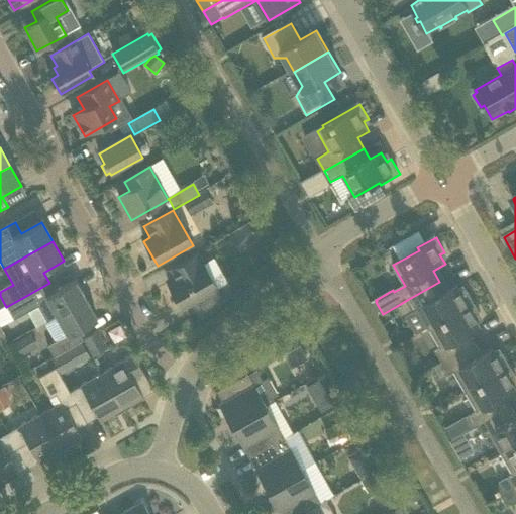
[(182,309),(217,290),(197,253),(168,271),(174,282),(169,285),(182,309)]
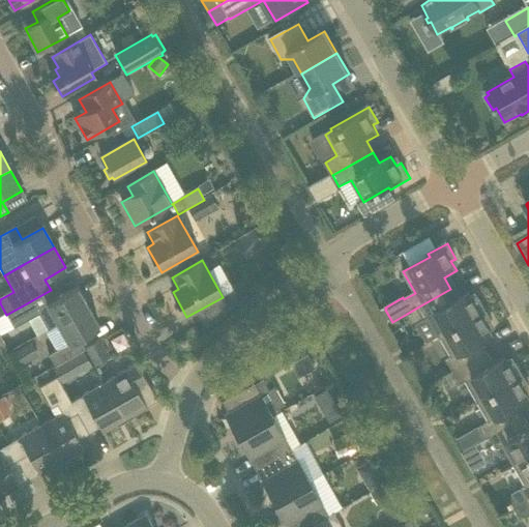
[(233,309),(248,300),(240,285),(225,294),(233,309)]
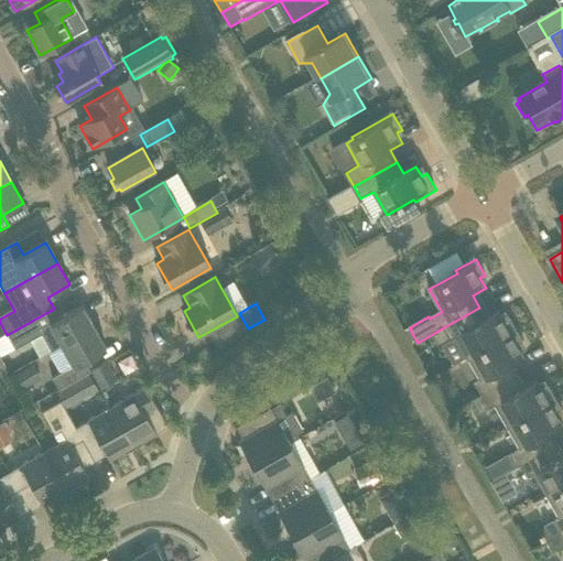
[(7,335),(15,351),(41,336),(51,353),(63,346),(95,328),(83,308),(61,320),(54,309),(7,335)]
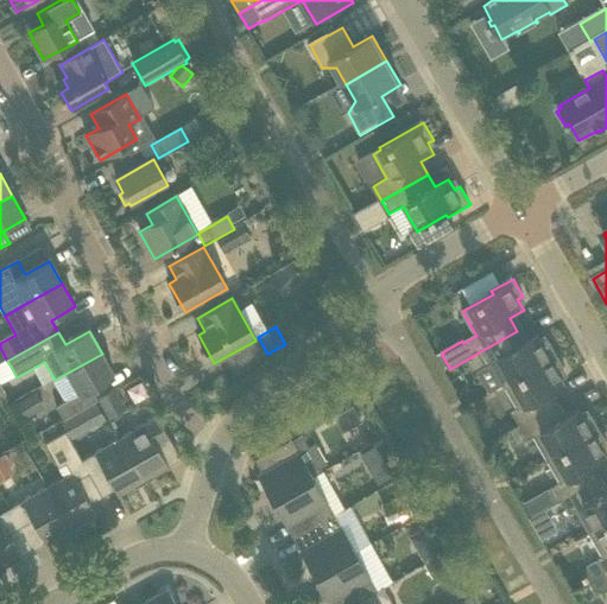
[(520,379),(557,357),(550,343),(544,347),(538,336),(525,343),(517,331),(479,353),(467,360),(475,374),(479,373),(491,394),(506,386),(506,387),(507,386),(520,379)]
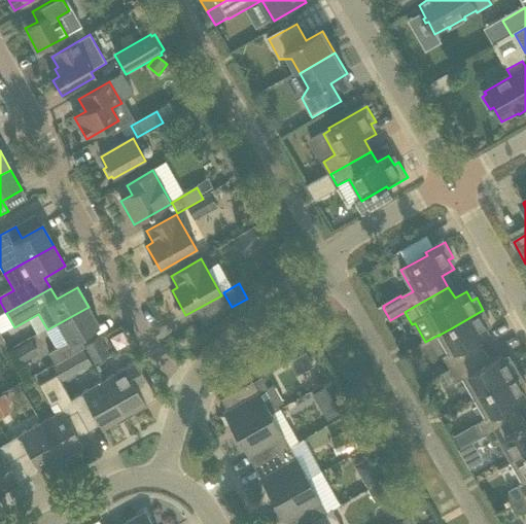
[(84,349),(78,339),(100,326),(89,307),(59,323),(47,329),(48,330),(47,334),(56,348),(59,349),(49,355),(56,365),(84,349)]
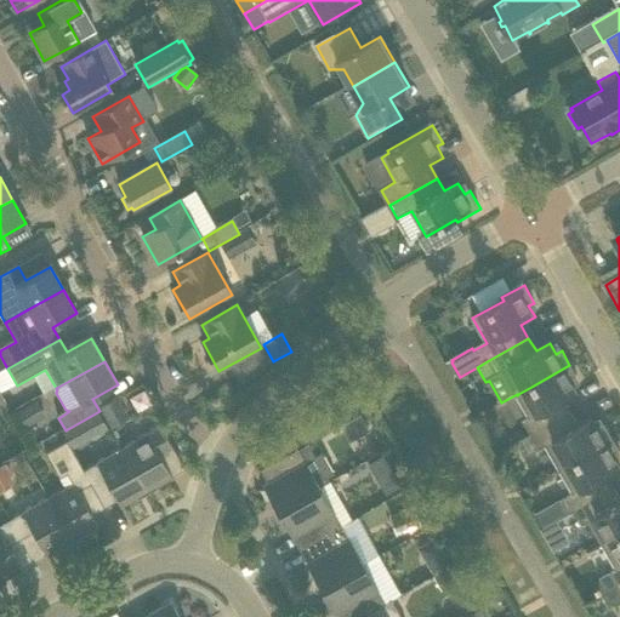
[(578,378),(569,365),(532,387),(518,394),(517,395),(530,418),(525,421),(534,435),(572,413),(564,401),(579,393),(572,382),(578,378)]
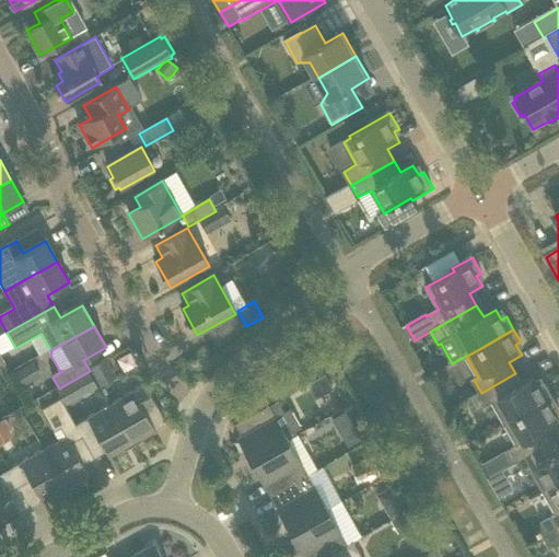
[(505,425),(552,397),(546,385),(540,389),(535,378),(522,385),(515,373),(481,393),(470,399),(478,412),(493,404),(505,425)]
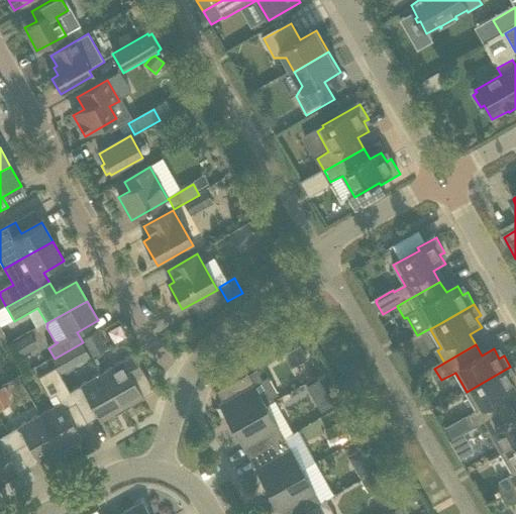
[(282,357),(290,372),(308,362),(300,347),(282,357)]
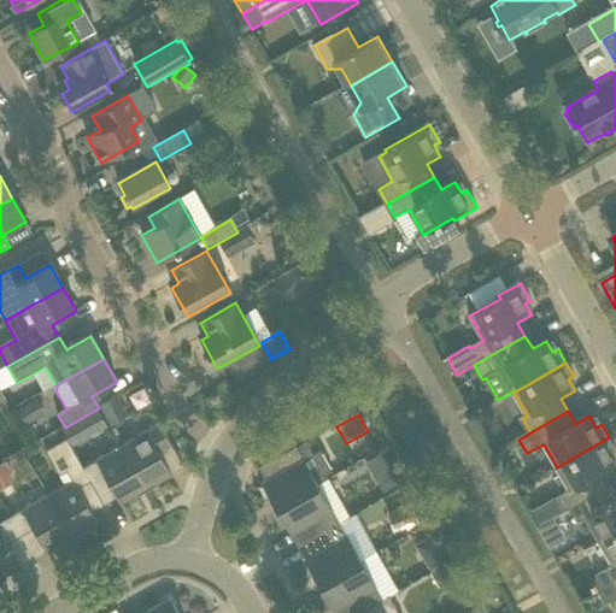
[(71,425),(63,430),(72,448),(82,443),(71,425)]
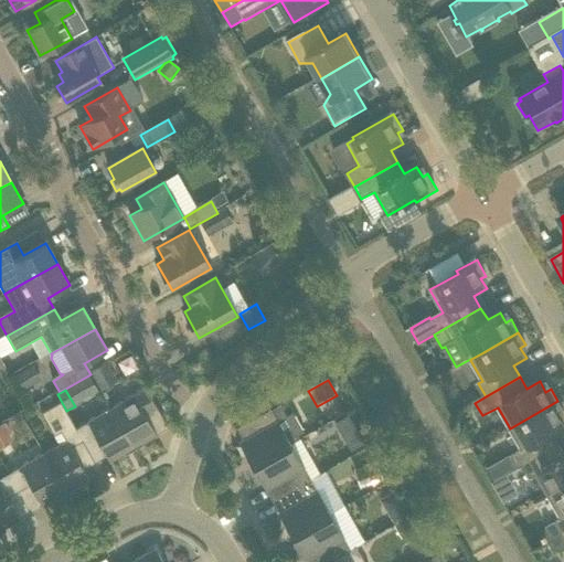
[(112,410),(134,449),(141,445),(142,447),(144,447),(142,445),(157,436),(145,414),(157,407),(147,391),(112,410)]
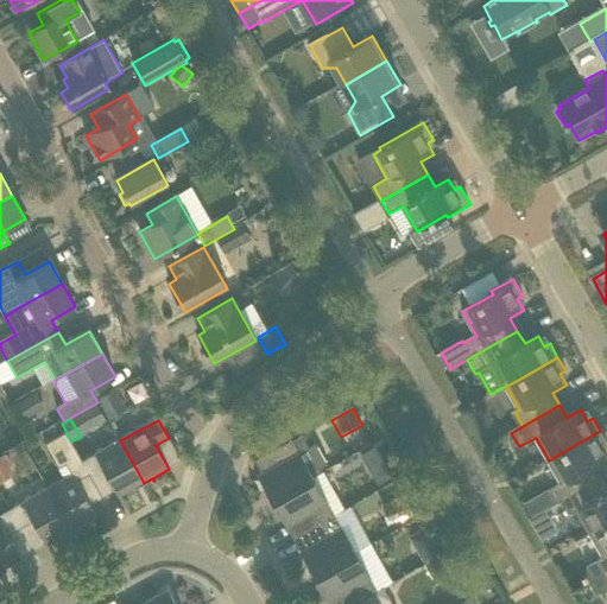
[(606,443),(600,431),(549,461),(562,484),(551,490),(560,504),(564,502),(602,479),(595,466),(606,461),(606,455),(602,449),(606,446),(606,443)]
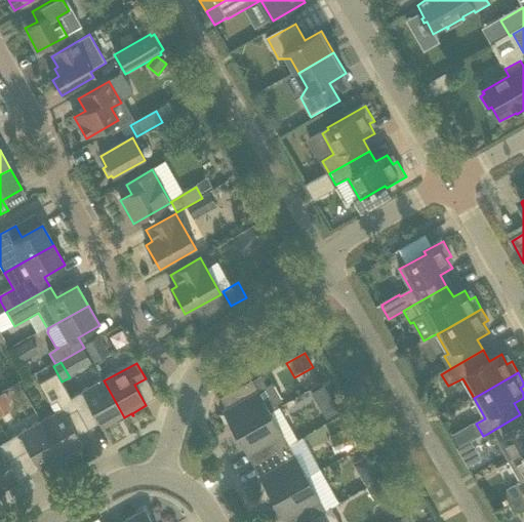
[(88,431),(71,399),(57,374),(39,385),(51,406),(57,402),(63,411),(41,424),(62,459),(69,455),(70,457),(71,457),(70,455),(84,447),(78,437),(88,431)]
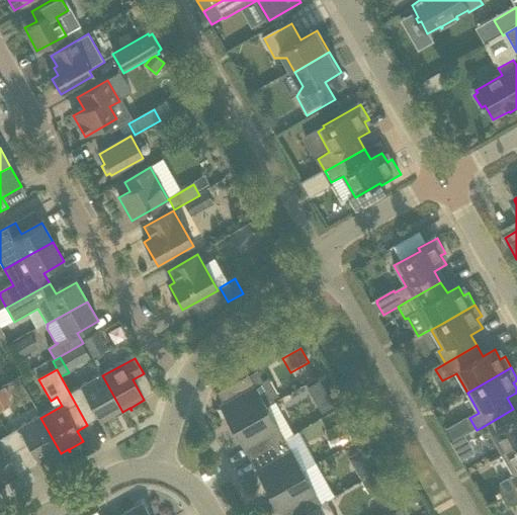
[(220,407),(232,428),(267,408),(275,404),(273,399),(278,396),(268,379),(264,382),(258,371),(250,376),(249,376),(239,382),(244,393),(220,407)]
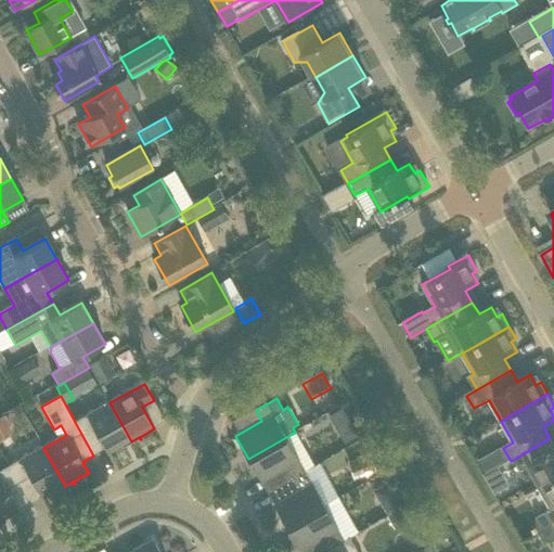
[(131,441),(110,402),(75,422),(93,456),(105,449),(107,454),(123,447),(124,448),(125,448),(124,446),(131,441)]
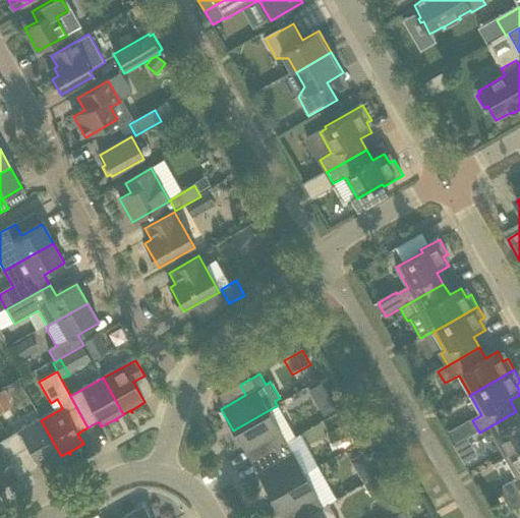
[(321,384),(309,390),(315,402),(327,395),(321,384)]
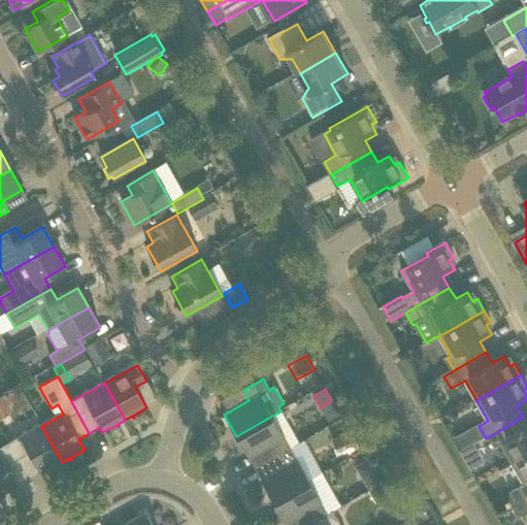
[(5,395),(0,397),(0,419),(13,413),(5,395)]
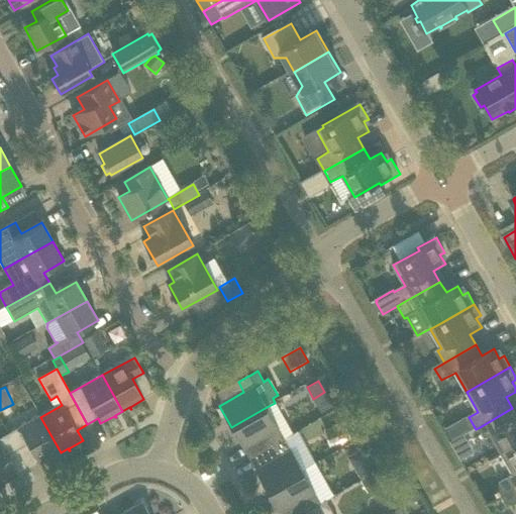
[(269,448),(285,439),(267,407),(231,427),(243,449),(248,446),(254,456),(269,449),(269,448)]
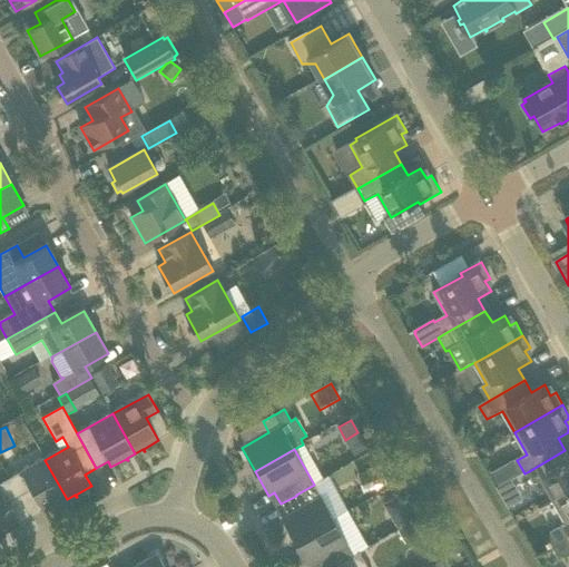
[(542,480),(555,502),(568,494),(568,457),(565,450),(529,471),(537,484),(542,480)]
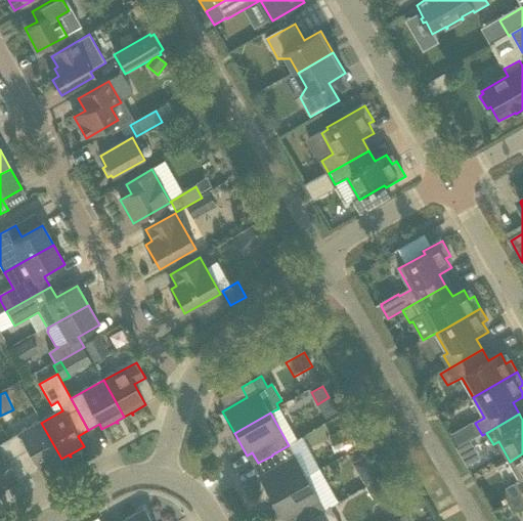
[(8,441),(18,459),(30,453),(40,471),(53,463),(54,465),(55,465),(54,463),(61,459),(41,423),(8,441)]
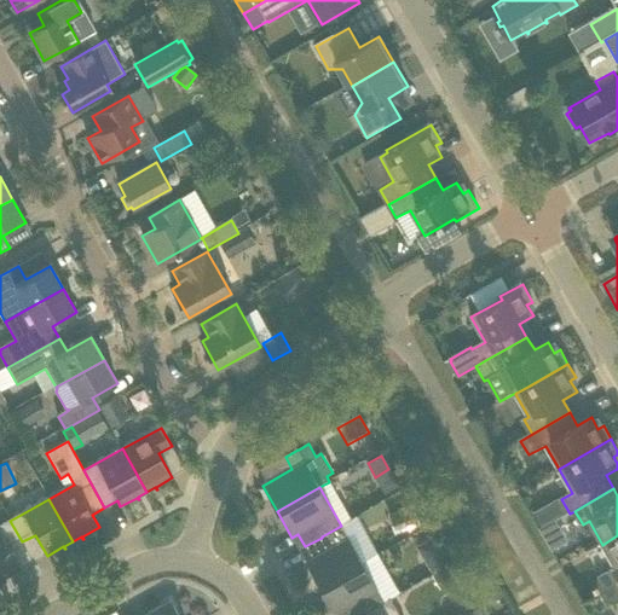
[(22,570),(18,564),(32,557),(22,541),(10,521),(0,526),(0,581),(4,580),(5,582),(6,581),(5,580),(22,570)]
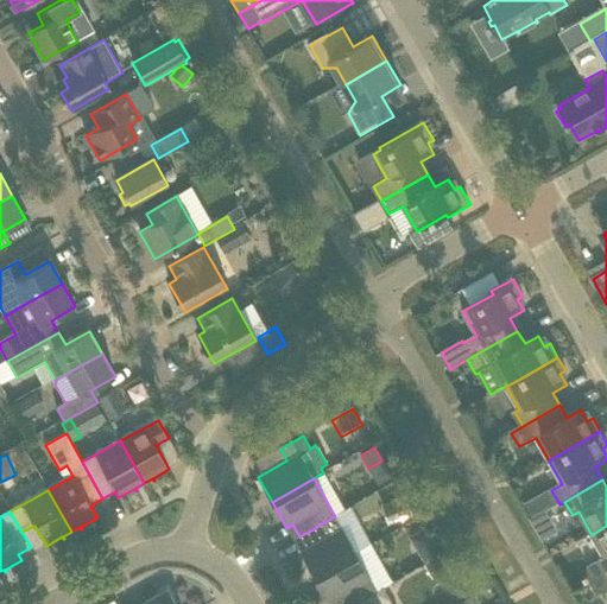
[(301,553),(315,578),(356,554),(335,516),(316,527),(316,528),(323,540),(301,553)]
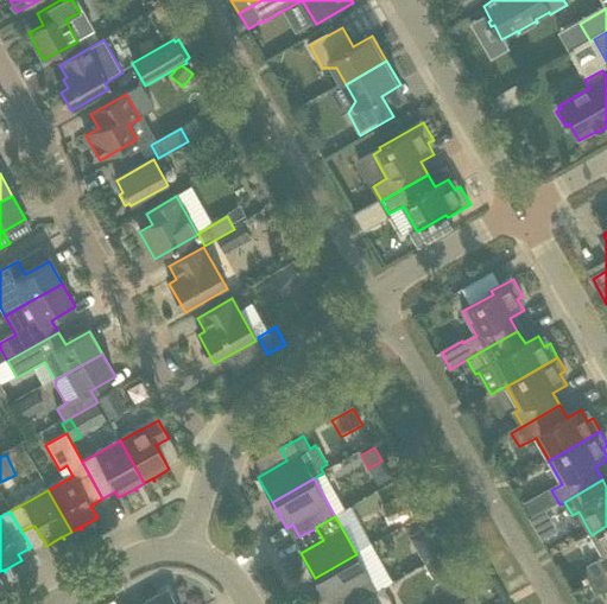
[(606,526),(592,535),(605,559),(600,561),(606,573),(606,526)]
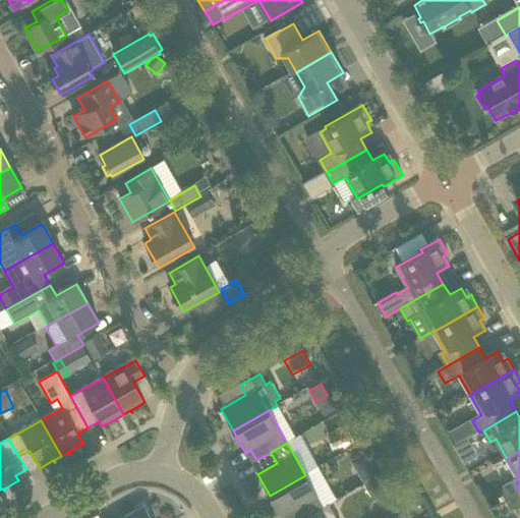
[(364,483),(378,476),(365,454),(352,461),(364,483)]
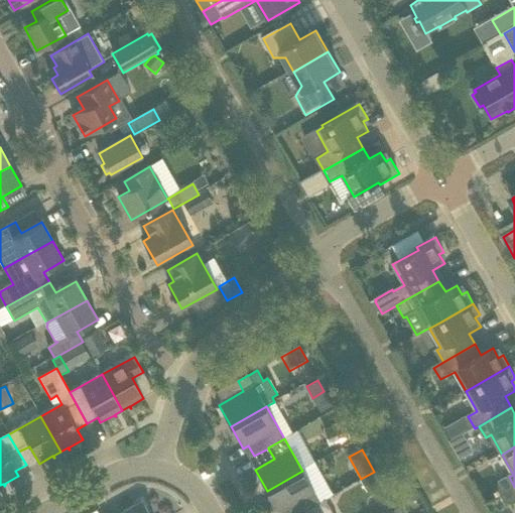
[(320,503),(302,471),(267,491),(278,512),(281,512),(298,502),(304,512),(320,503)]
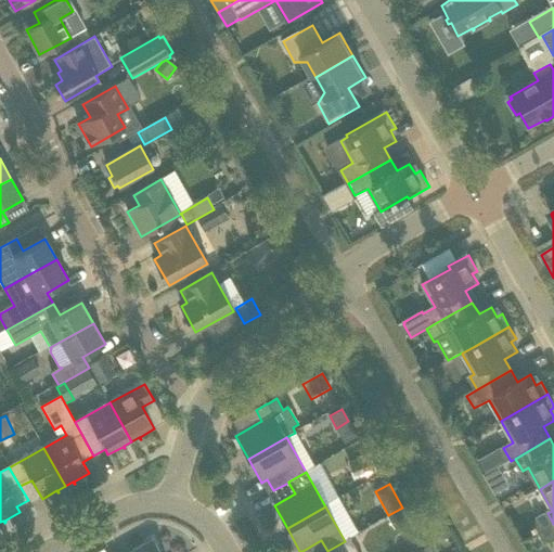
[(357,551),(350,538),(345,541),(327,551),(357,551)]
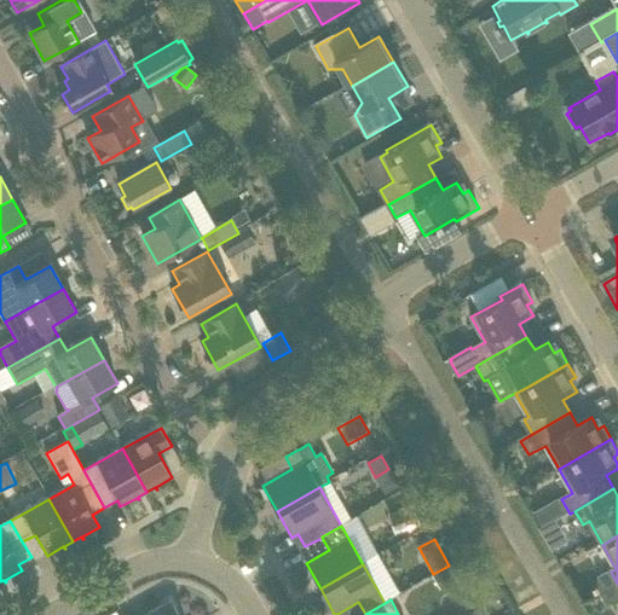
[(178,614),(172,603),(150,614),(178,614)]
